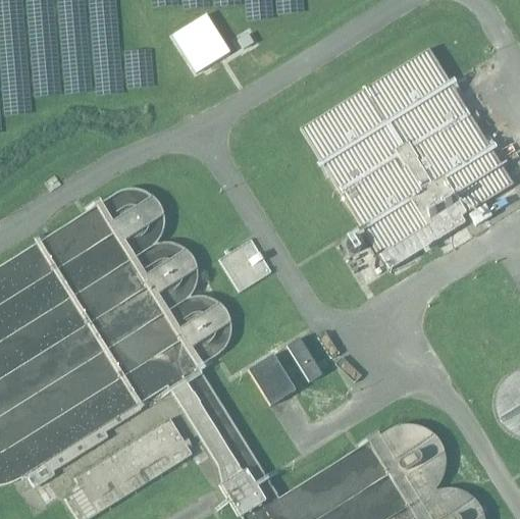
[(208,14),(174,35),(198,72),(231,51),(208,14)]
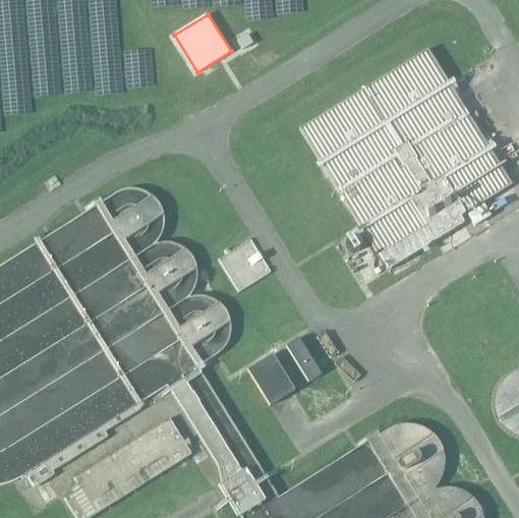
[(254,42),(248,33),(238,39),(244,48),(254,42)]
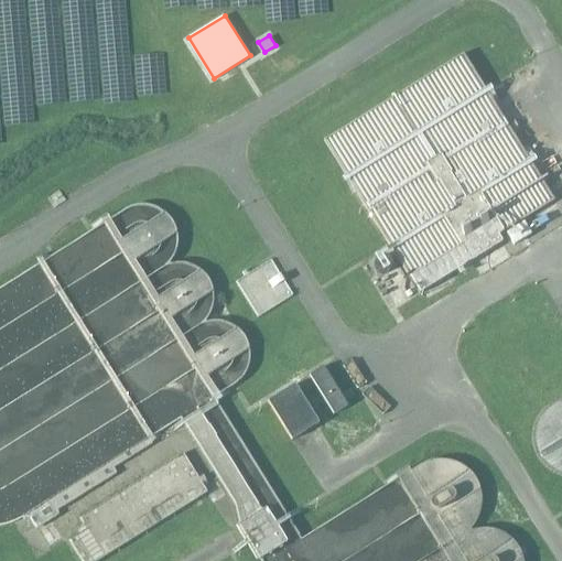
[(325,137),(421,290),(472,258),(481,272),(561,220),(561,208),(464,51),(325,137)]
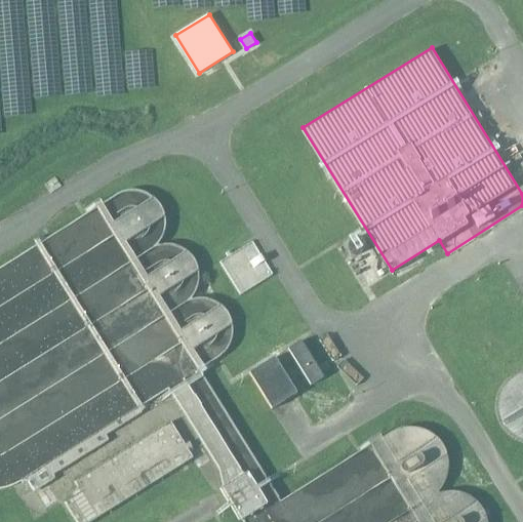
[(252,241),(220,261),(241,294),(274,275),(252,241)]
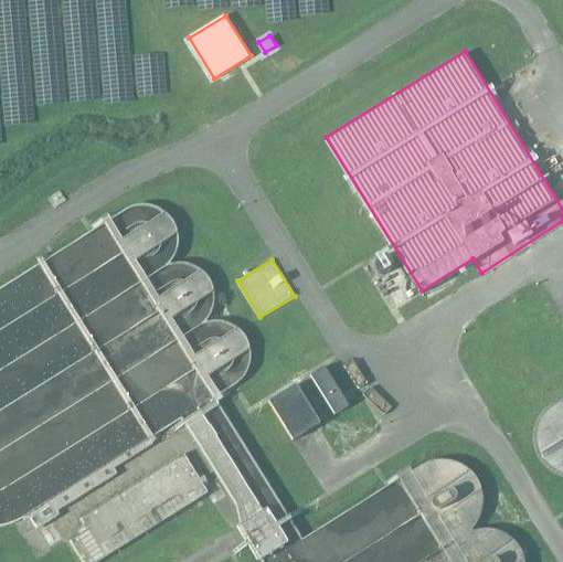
[(350,405),(325,366),(311,374),(337,414),(350,405)]
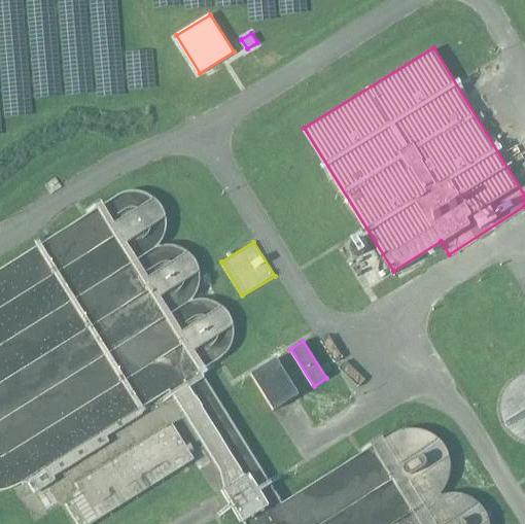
[(274,409),(299,392),(277,357),(252,374),(274,409)]
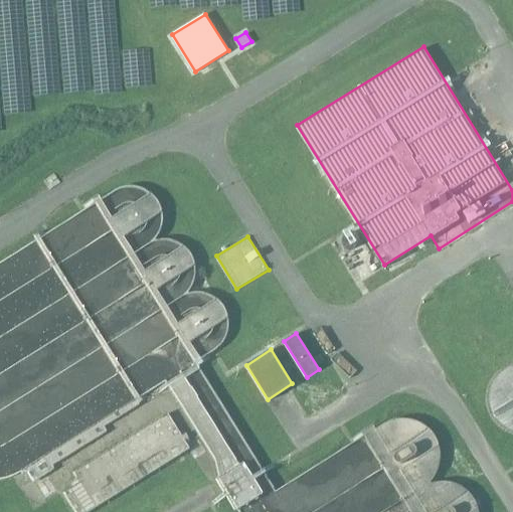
[(492,387),(490,397),(492,407),(496,416),(504,424),(511,429),(512,429),(512,366),(501,372),(496,378),(492,387)]
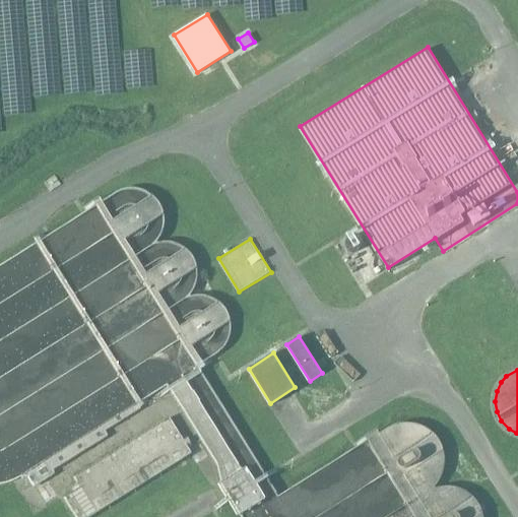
[(80,486),(64,496),(77,516),(87,516),(192,452),(170,415),(74,475),(80,486)]
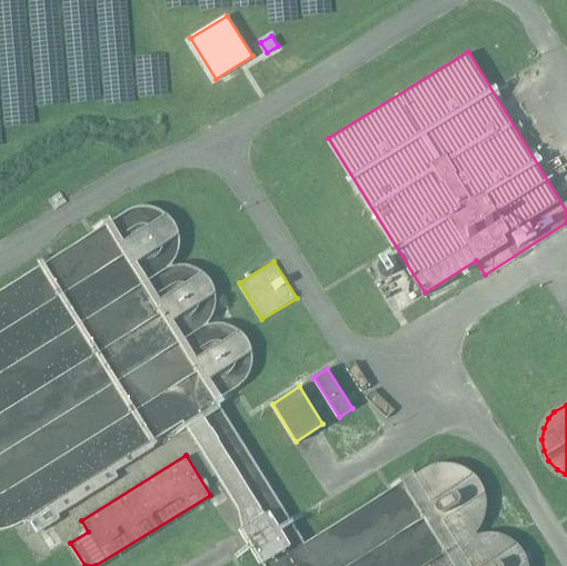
[(51,504),(29,517),(38,530),(59,517),(51,504)]
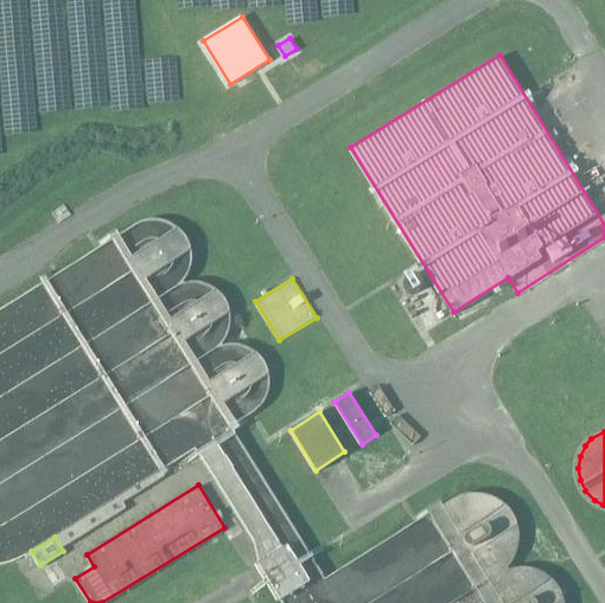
[(534,582),(514,595),(518,602),(522,602),(541,591),(534,582)]
